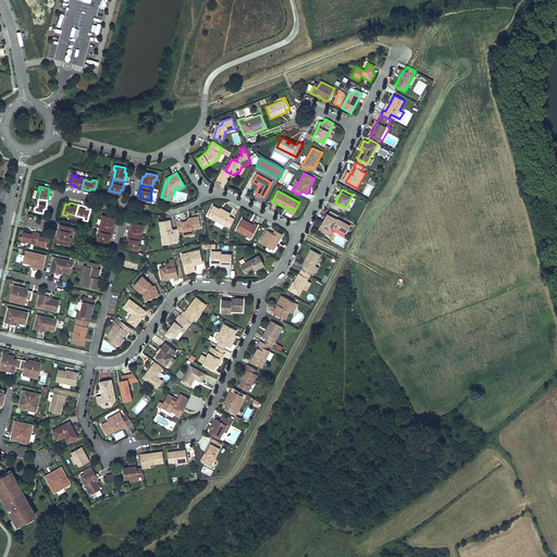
[(230,214),(220,209),(213,206),(208,215),(224,225),(225,223),(231,226),(235,219),(230,215),(230,214)]
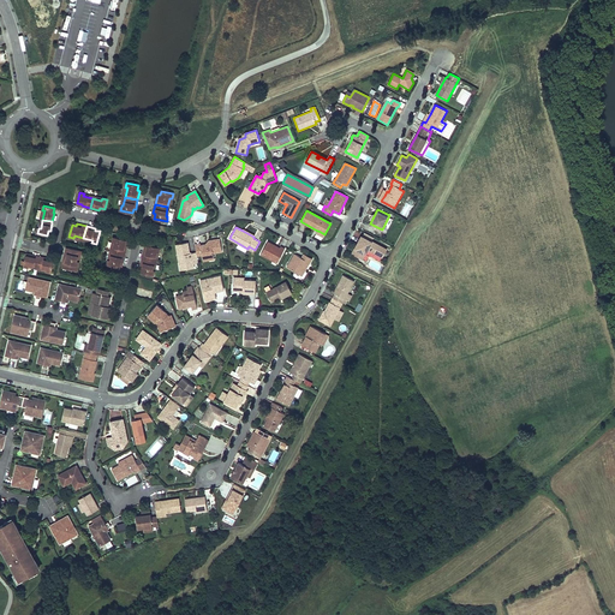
[(387,249),(362,234),(352,252),(363,258),(369,249),(383,257),(387,249)]
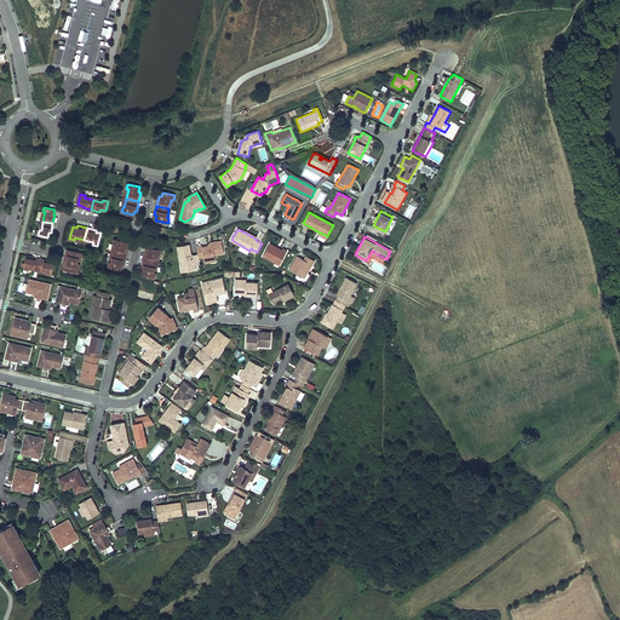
[(114,253),(126,256),(128,247),(126,246),(127,241),(114,239),(113,244),(115,245),(114,253)]
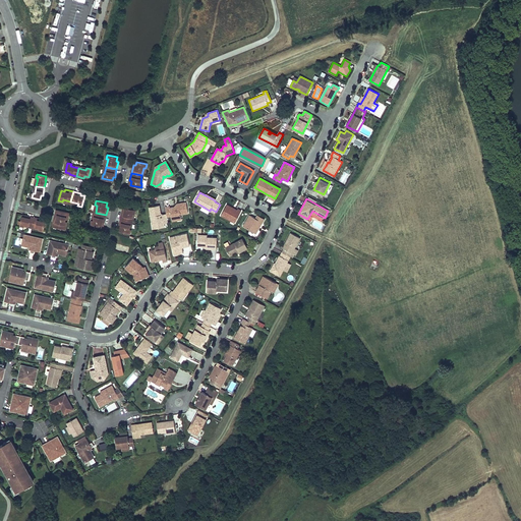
[(188,213),(186,203),(177,205),(178,208),(176,209),(174,207),(170,208),(166,209),(166,214),(167,217),(171,216),(172,219),(172,222),(181,220),(181,217),(181,215),(188,213)]
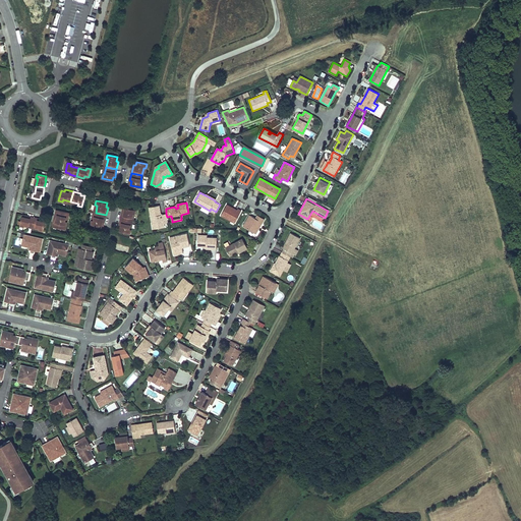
[(237,210),(227,205),(221,216),(234,223),(240,212),(241,211),(237,209),(237,210)]
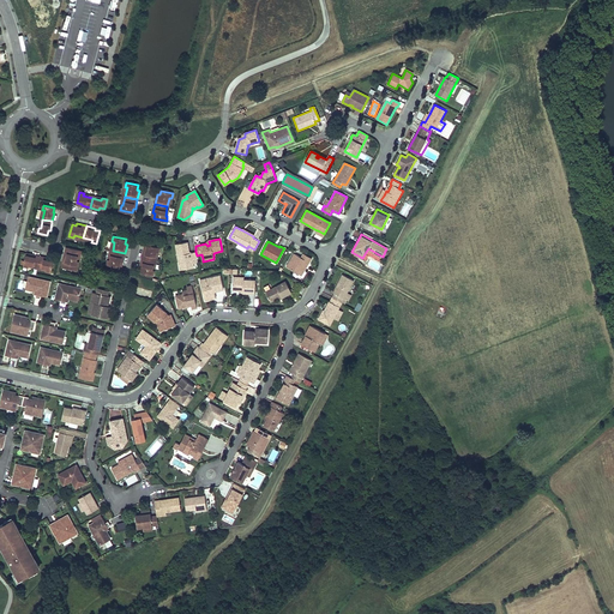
[(190,253),(187,242),(176,245),(180,270),(188,269),(188,265),(198,263),(197,256),(196,252),(191,253),(192,257),(188,257),(188,253),(190,253)]
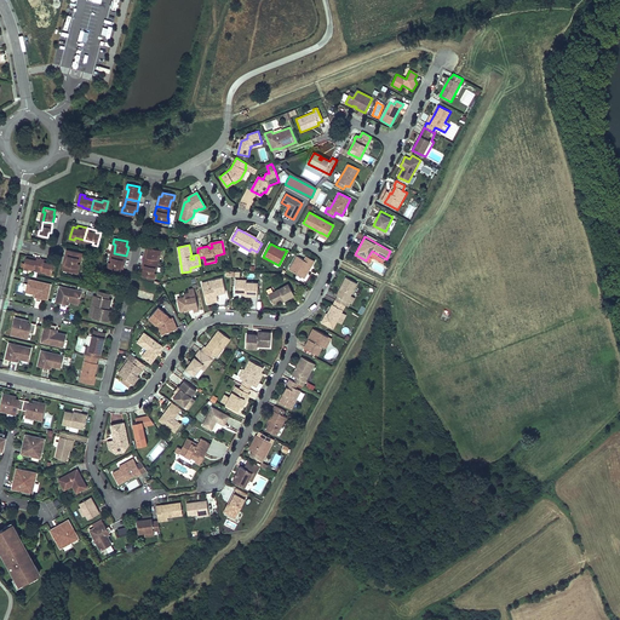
[(145,251),(144,260),(156,263),(159,254),(160,254),(161,250),(149,247),(148,252),(145,251)]
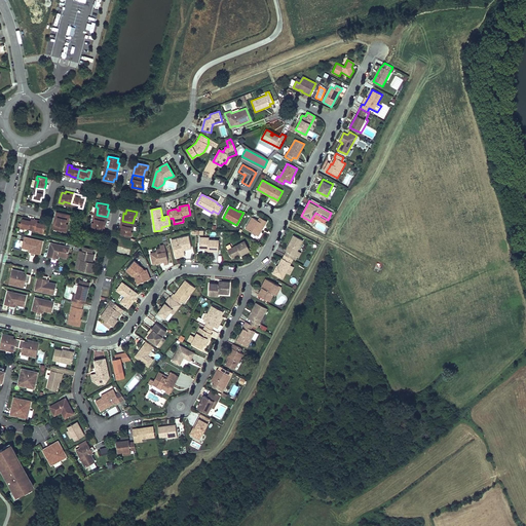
[(68,214),(57,212),(54,220),(57,221),(54,229),(64,231),(65,227),(67,227),(68,223),(66,223),(68,214)]
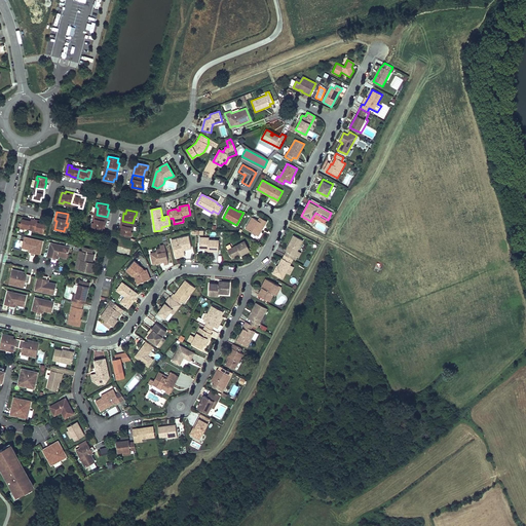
[(105,225),(107,217),(97,215),(95,222),(92,222),(91,226),(102,229),(103,225),(105,225)]
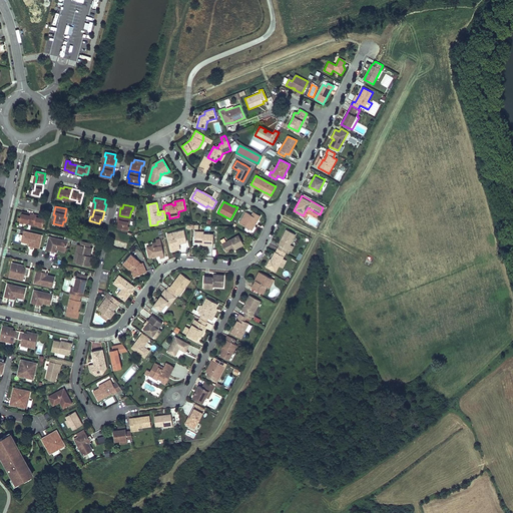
[(251,215),(245,211),(239,222),(252,229),(253,226),(253,224),(254,222),(255,223),(259,218),(251,215)]
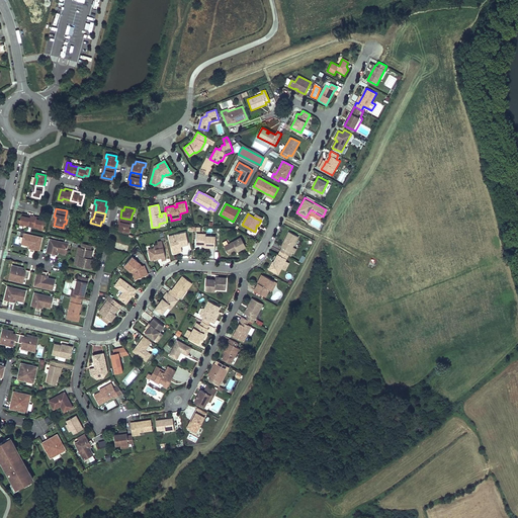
[(32,225),(33,217),(26,214),(26,216),(21,214),(20,224),(24,225),(24,223),(32,225)]
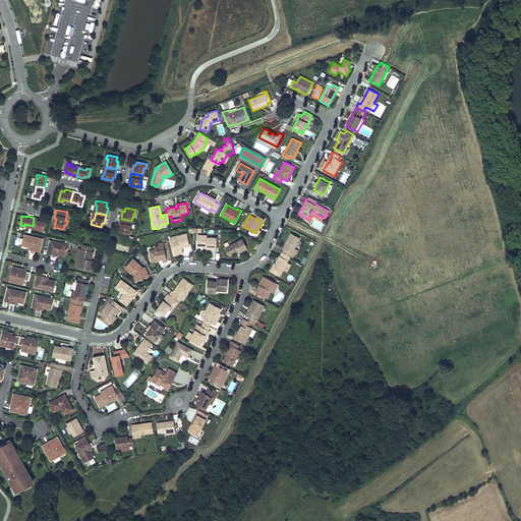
[(42,219),(34,218),(33,226),(40,227),(40,229),(44,230),(46,222),(42,221),(42,219)]
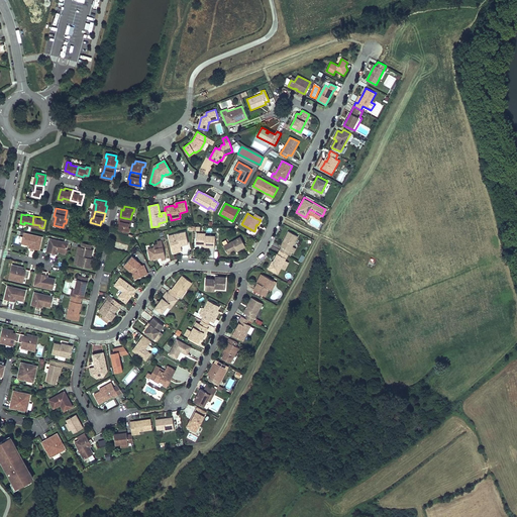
[(130,219),(120,217),(118,225),(120,225),(119,229),(129,231),(130,227),(128,227),(130,219)]
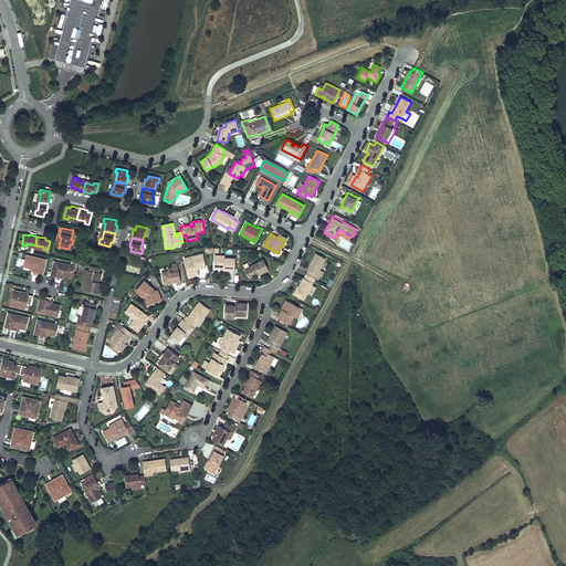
[(326,258),(315,252),(312,260),(306,269),(308,270),(306,274),(315,279),(326,258)]
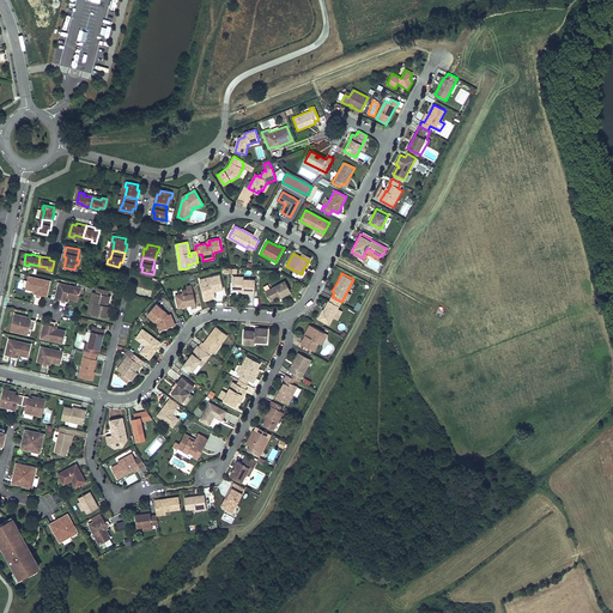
[(219,274),(205,278),(206,280),(200,281),(204,297),(214,295),(213,291),(223,289),(219,274)]
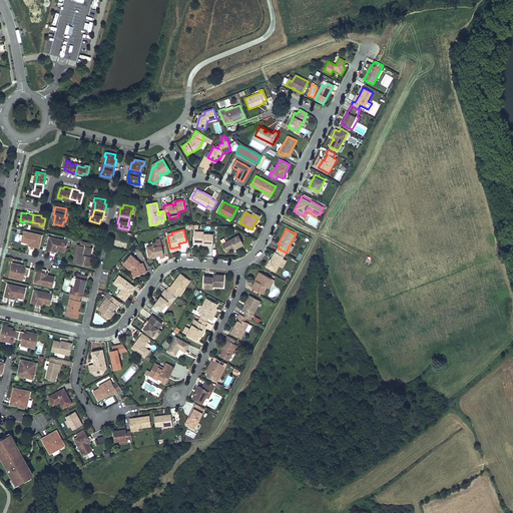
[(202,230),(193,230),(193,241),(202,241),(202,243),(204,243),(212,243),(213,232),(202,232),(202,230)]
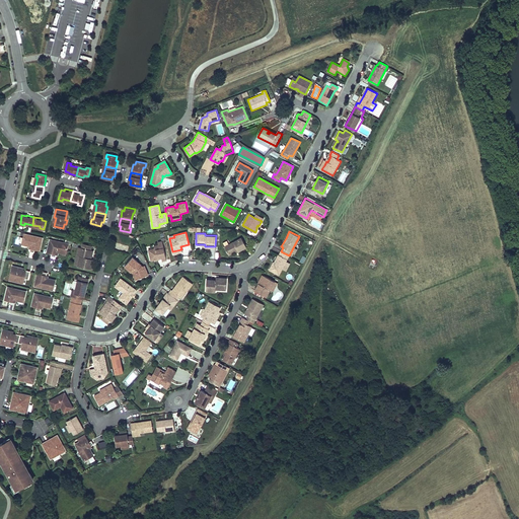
[(40,250),(43,238),(24,234),(22,243),(29,244),(31,245),(30,248),(30,250),(34,251),(35,249),(40,250)]
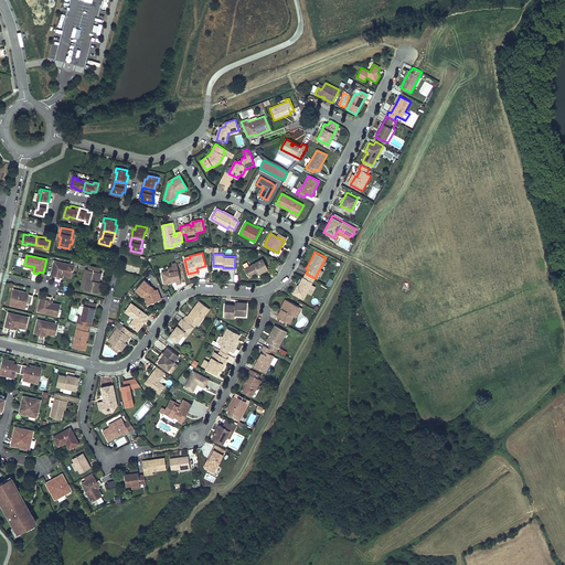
[(268,268),(263,258),(244,268),(248,277),(255,274),(258,272),(259,274),(268,268)]
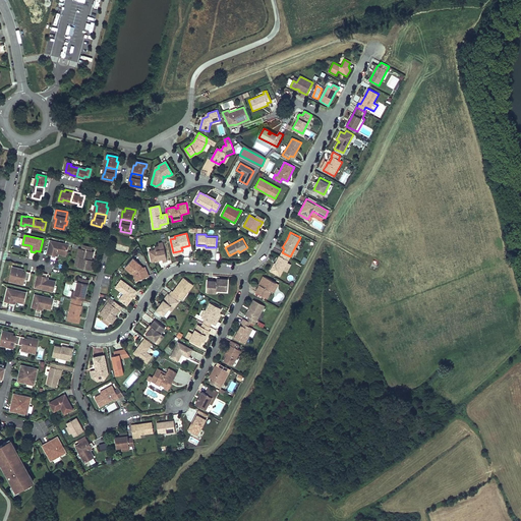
[(66,254),(68,245),(50,241),(48,252),(52,253),(52,256),(56,257),(56,254),(57,252),(59,252),(66,254)]
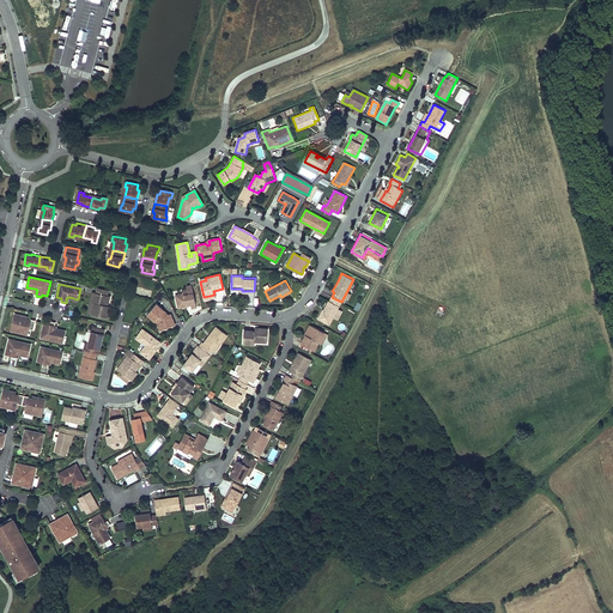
[(198,308),(192,285),(186,286),(187,290),(181,291),(182,295),(177,296),(175,299),(177,307),(181,308),(188,307),(188,304),(190,303),(190,305),(192,309),(194,308),(198,308)]
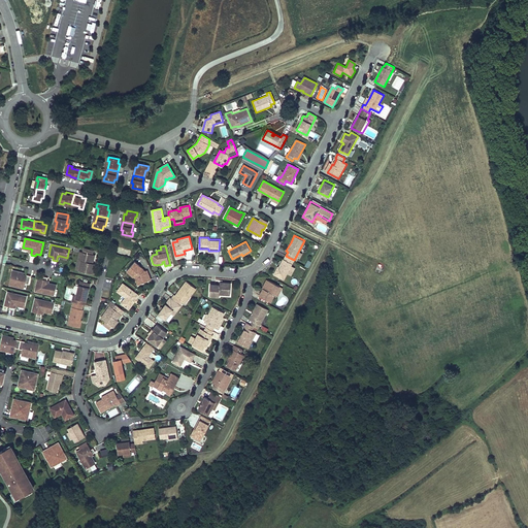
[(94,250),(85,248),(84,252),(80,252),(78,260),(83,261),(79,270),(93,273),(95,264),(93,263),(91,263),(92,260),(94,260),(95,255),(93,254),(94,250)]
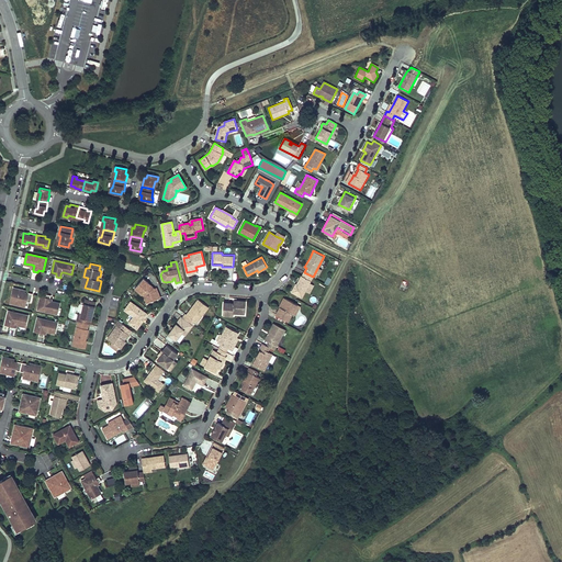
[(313,277),(304,272),(302,276),(299,280),(292,292),(302,298),(313,277)]
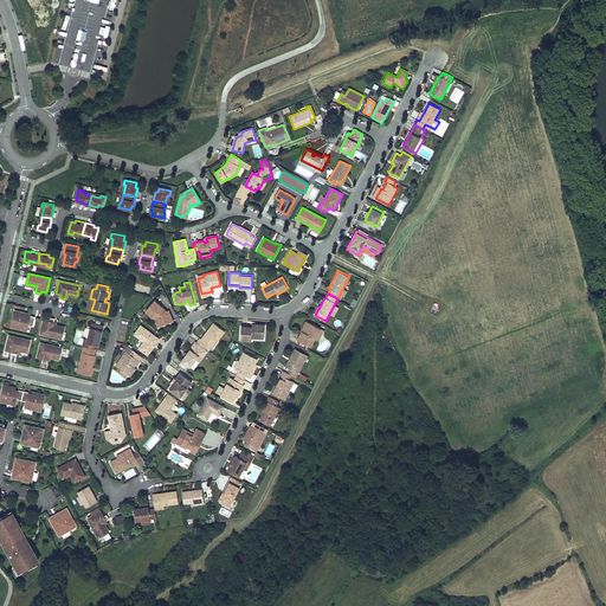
[(159,326),(166,323),(165,322),(167,320),(173,317),(171,309),(168,310),(167,310),(165,309),(166,308),(156,298),(147,309),(156,318),(159,326)]
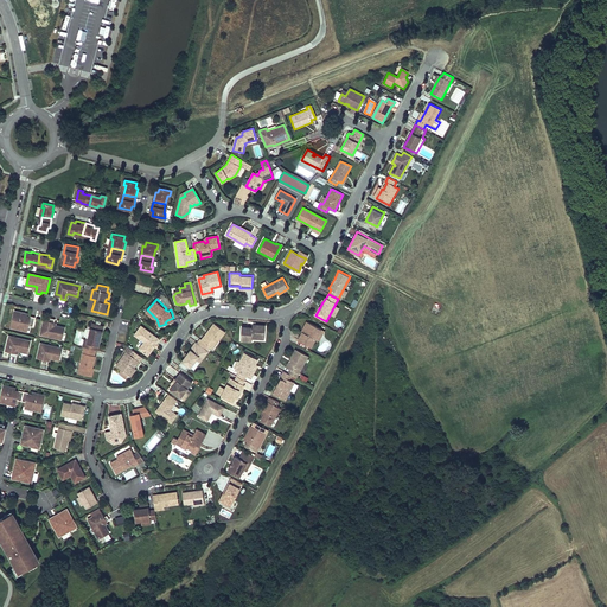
[(33,326),(36,317),(31,315),(30,318),(27,317),(24,315),(24,313),(14,311),(11,327),(27,331),(29,325),(33,326)]
